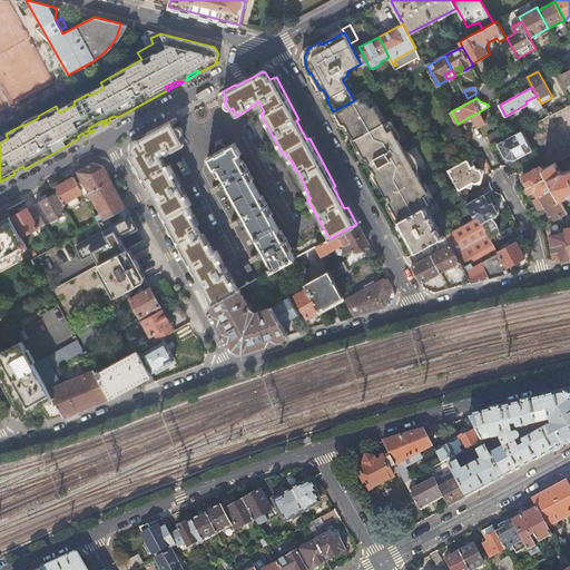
[(425,206),(429,205),(423,196),(428,194),(414,170),(413,170),(412,169),(414,165),(415,163),(414,159),(412,157),(411,156),(409,155),(405,154),(404,153),(404,151),(392,129),(389,130),(375,106),(371,109),(367,105),(365,104),(362,104),(359,99),(355,101),(354,100),(333,111),(334,114),(336,112),(342,121),(345,123),(364,157),(366,157),(369,161),(369,164),(370,167),(371,168),(373,169),(376,174),(374,176),(385,197),(389,196),(391,199),(387,202),(399,220),(425,206)]
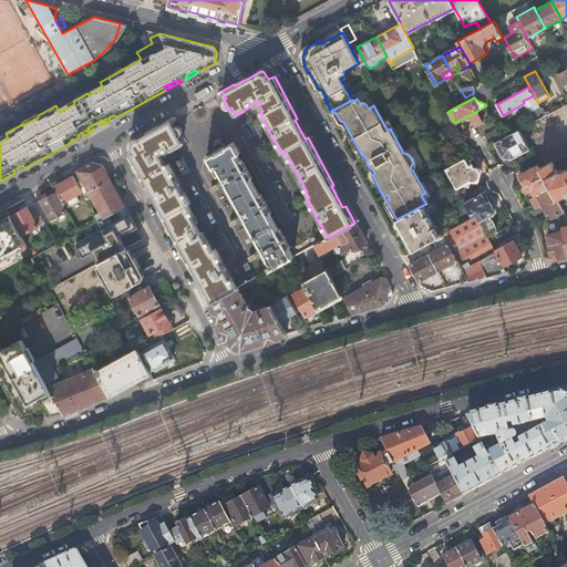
[(566,104),(534,122),(519,130),(526,143),(566,121),(566,104)]
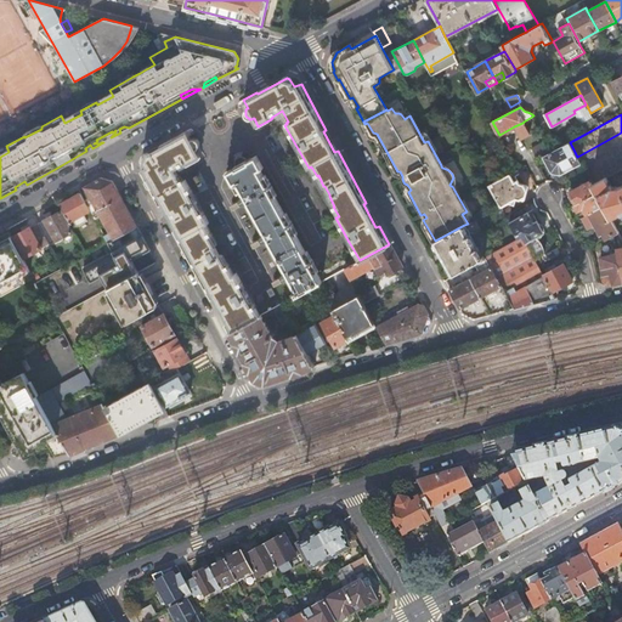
[(593,114),(580,122),(586,133),(599,125),(593,114)]
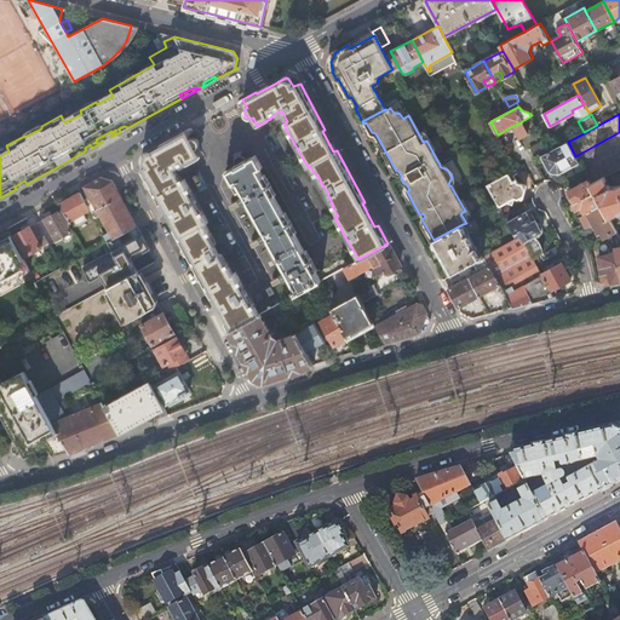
[(528,133),(522,121),(521,122),(512,126),(520,138),(528,133)]
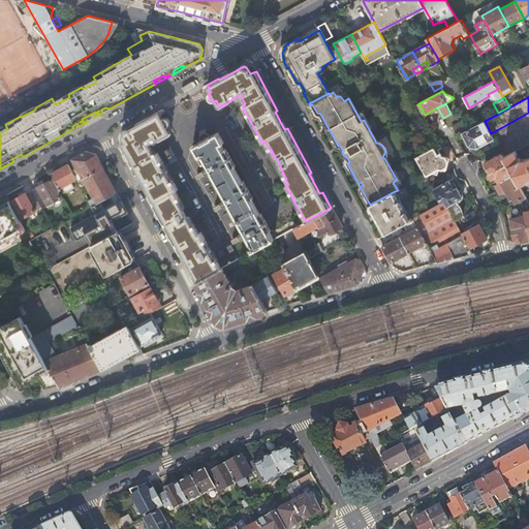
[(20,114),(21,116),(21,117),(35,110),(35,107),(34,105),(20,114)]
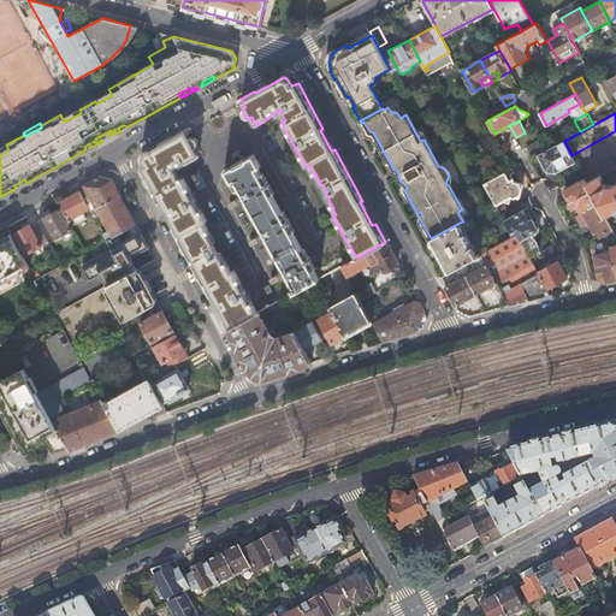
[(100,141),(102,141),(110,136),(111,135),(113,132),(114,130),(114,129),(111,131),(111,130),(95,138),(96,140),(93,142),(94,142),(96,142),(99,142),(100,141)]
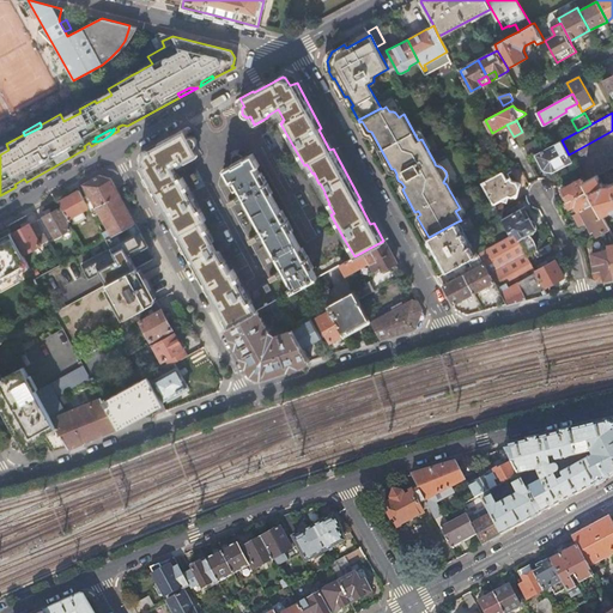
[(228,327),(256,311),(234,268),(230,271),(225,261),(224,261),(218,250),(217,252),(212,243),(213,242),(207,231),(208,230),(204,220),(206,219),(193,195),(183,177),(181,178),(181,176),(178,177),(173,167),(182,162),(183,163),(186,162),(186,163),(199,156),(194,147),(195,147),(195,146),(196,145),(196,144),(198,143),(196,141),(196,140),(196,139),(195,139),(195,138),(194,137),(193,137),(192,137),(190,137),(189,137),(188,137),(184,129),(170,137),(171,139),(143,155),(143,156),(147,164),(140,168),(164,212),(167,210),(180,232),(176,234),(205,286),(208,285),(220,308),(218,309),(228,327)]
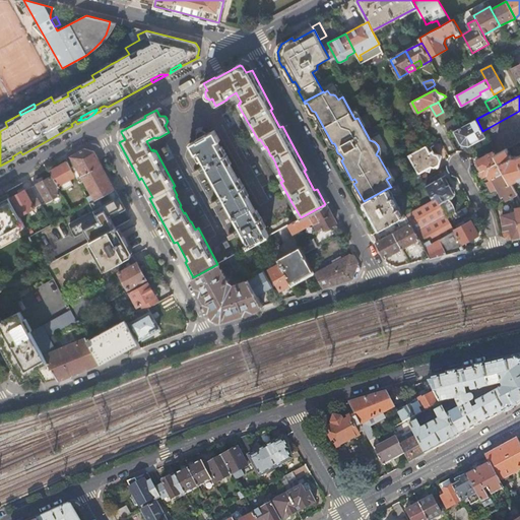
[(461,127),(467,124),(460,110),(454,113),(456,118),(461,127)]
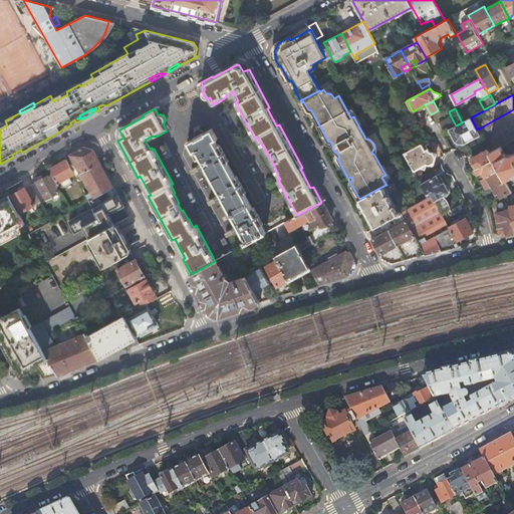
[(449,130),(456,125),(451,116),(440,122),(445,132),(449,130)]
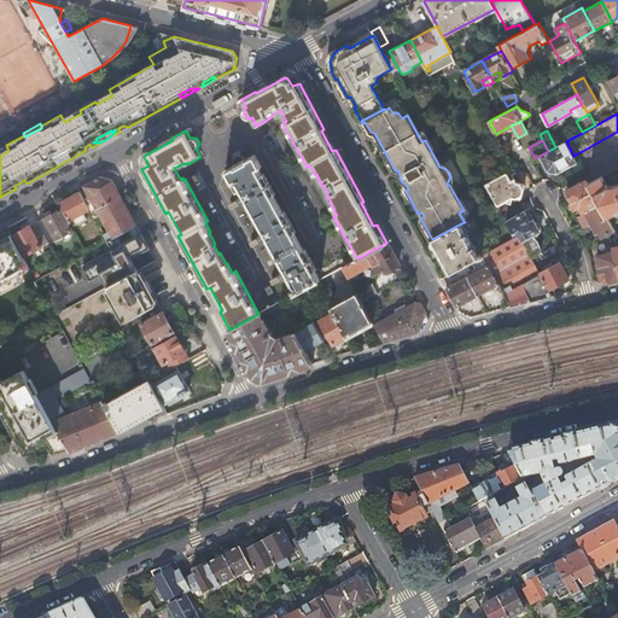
[(573,156),(566,141),(555,147),(548,151),(540,156),(548,172),(555,172),(577,161),(573,156)]
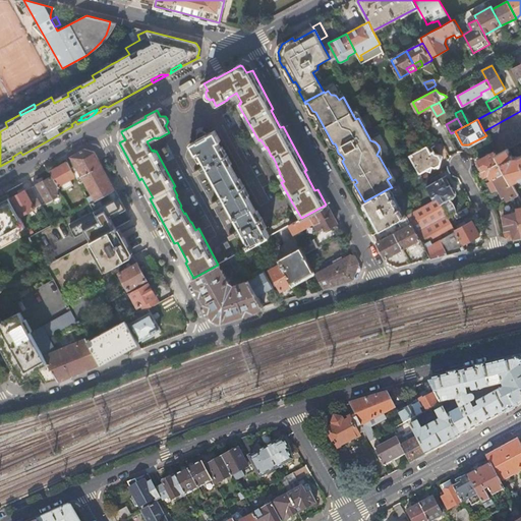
[(520,127),(490,145),(493,148),(496,152),(497,155),(509,148),(520,140),(520,127)]
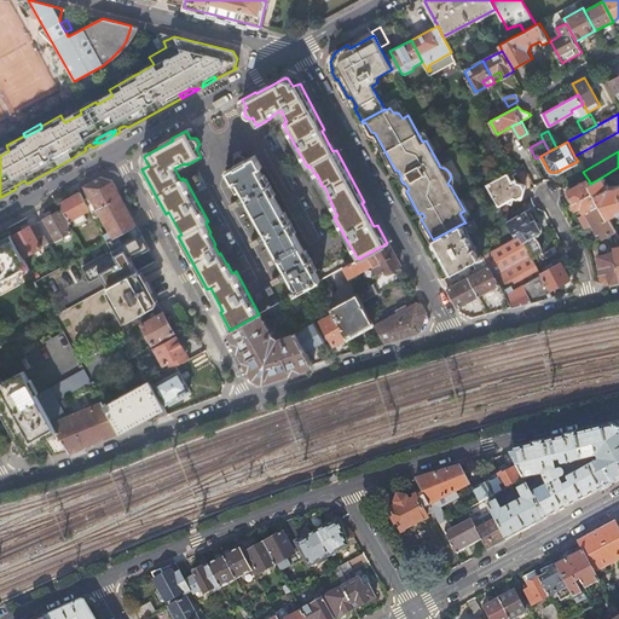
[(298,293),(317,282),(319,281),(311,264),(312,262),(310,256),(307,258),(290,226),(291,225),(288,219),(287,220),(268,187),(271,187),(267,181),(266,183),(259,169),(262,167),(255,155),(246,160),(246,158),(244,158),(243,157),(242,156),(241,156),(239,156),(238,156),(237,157),(236,157),(235,158),(233,160),(233,161),(233,162),(233,163),(233,165),(233,166),(235,166),(225,172),(232,184),(236,183),(242,195),(239,196),(243,203),(247,202),(262,231),(260,233),(264,241),(267,239),(283,270),(281,271),(284,279),(288,277),(294,290),(293,290),(294,294),(298,293)]
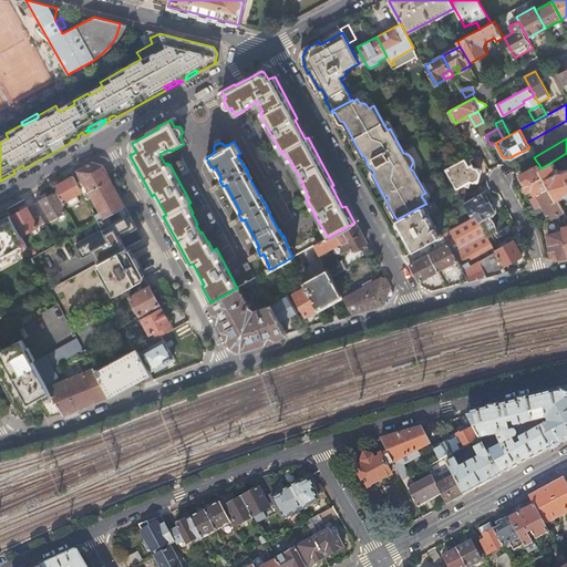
[(470,165),(465,158),(446,168),(456,187),(464,184),(467,185),(468,184),(471,179),(474,182),(476,181),(481,169),(480,168),(474,167),(472,164),(470,165)]
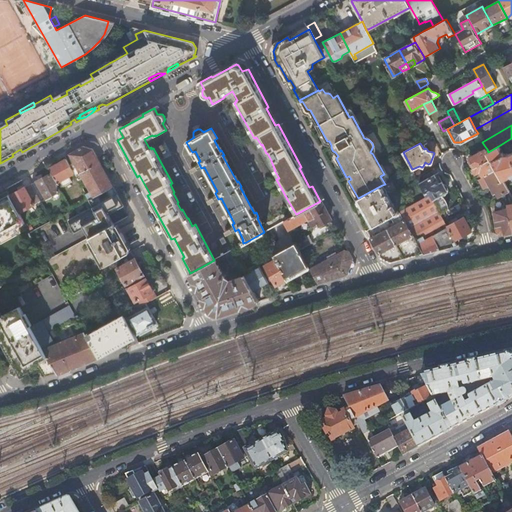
[(500,145),(488,152),(492,158),(497,169),(504,180),(511,175),(511,152),(511,153),(505,153),(500,145)]
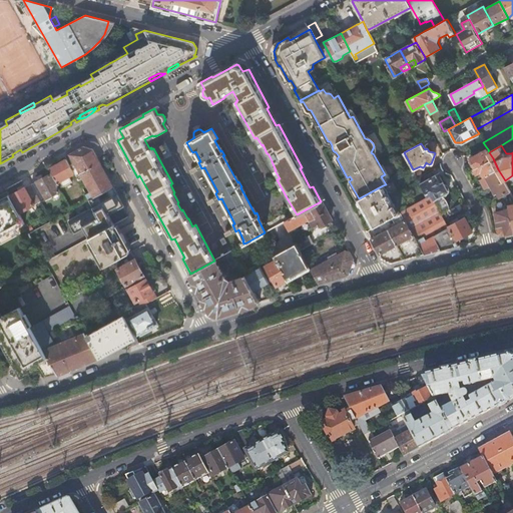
[(90,200),(114,187),(93,149),(83,146),(70,153),(75,162),(70,165),(75,174),(79,180),(83,178),(90,192),(86,194),(90,200)]
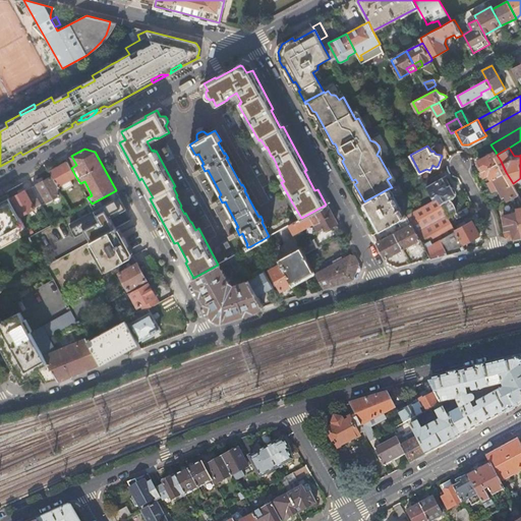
[(497,155),(496,152),(477,162),(478,163),(476,164),(480,171),(481,170),(482,171),(501,161),(497,155)]
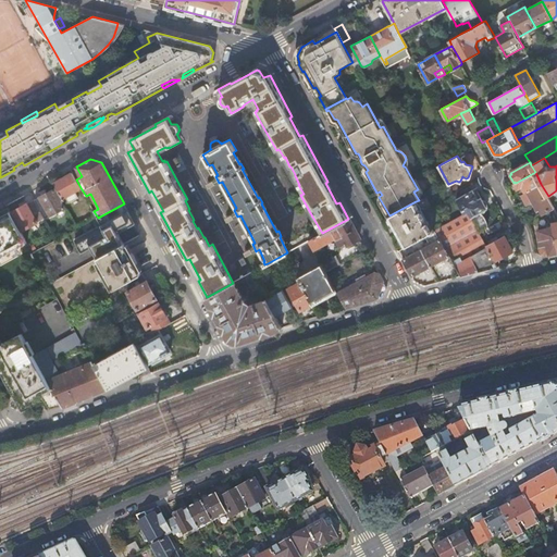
[(535,172),(516,183),(515,184),(521,195),(528,192),(541,184),(535,172)]
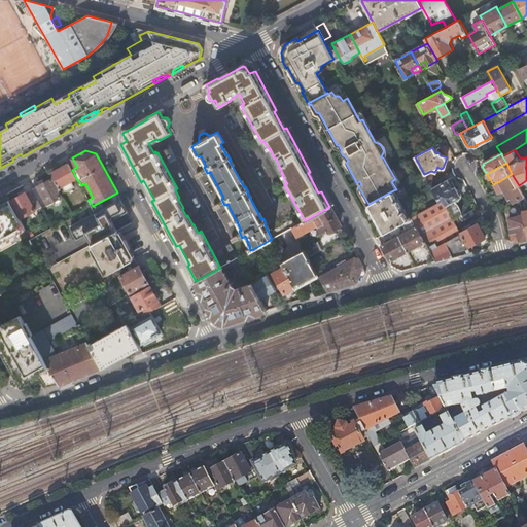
[(69,164),(64,166),(73,181),(77,179),(72,170),(71,167),(69,164)]
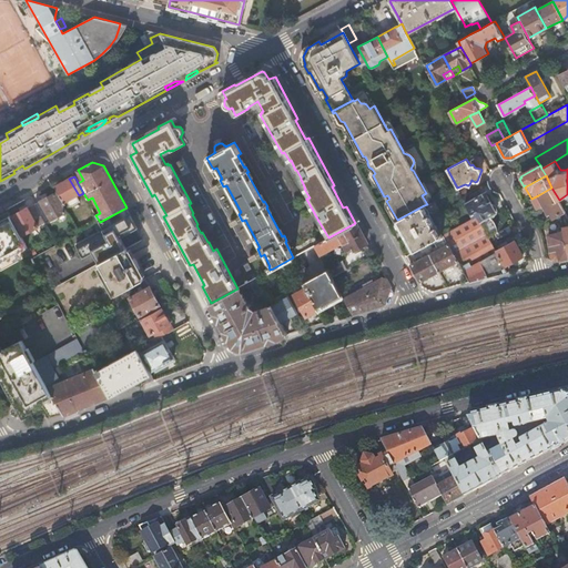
[(64,204),(79,195),(69,179),(54,186),(64,204)]
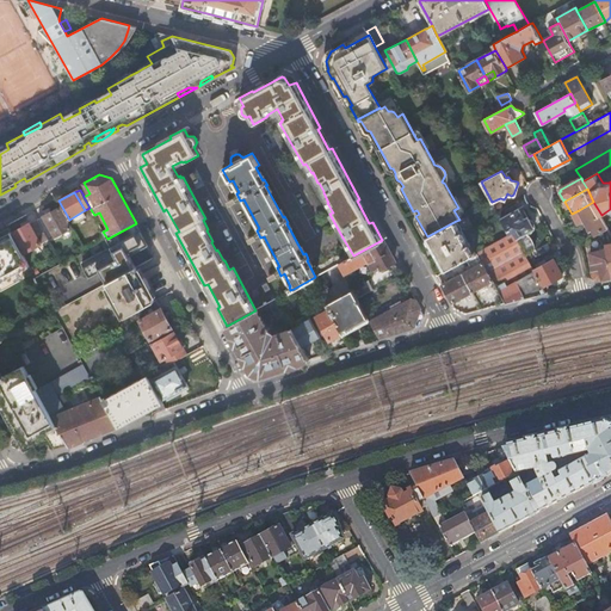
[(602,215),(593,202),(579,210),(592,232),(594,230),(597,234),(603,230),(608,228),(602,215)]
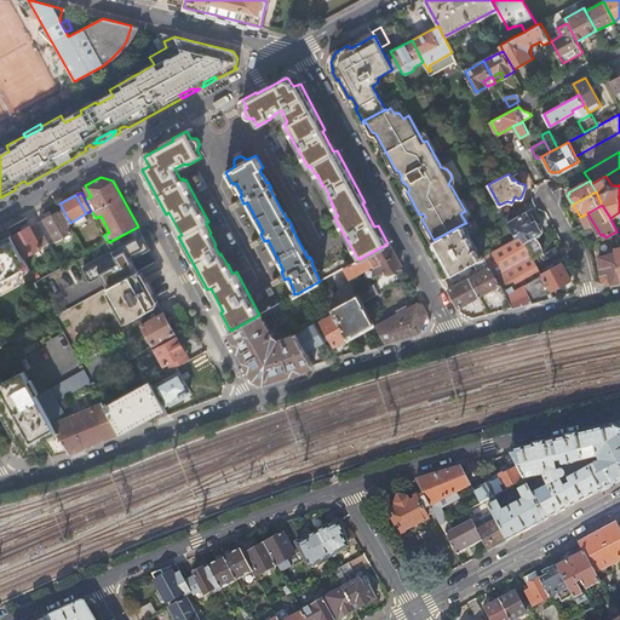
[(40,223),(47,236),(53,234),(57,240),(73,230),(61,210),(45,219),(46,220),(40,223)]
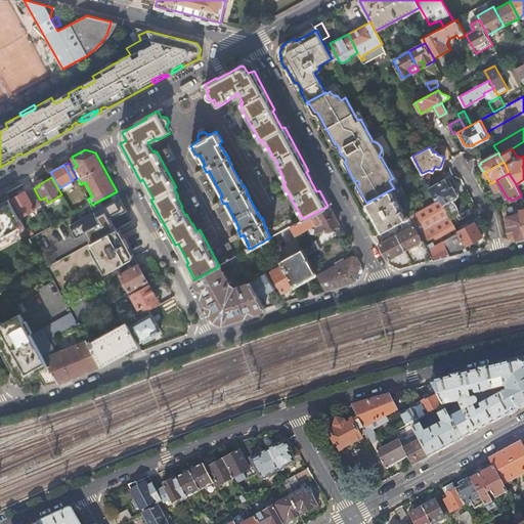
[(445,178),(430,187),(437,201),(440,199),(450,217),(460,213),(452,199),(459,195),(453,185),(450,187),(445,178)]
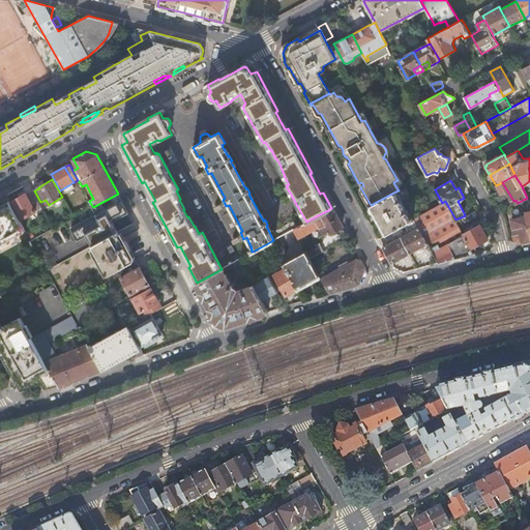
[(34,206),(40,202),(34,190),(27,195),(27,194),(12,201),(23,219),(37,211),(34,206)]
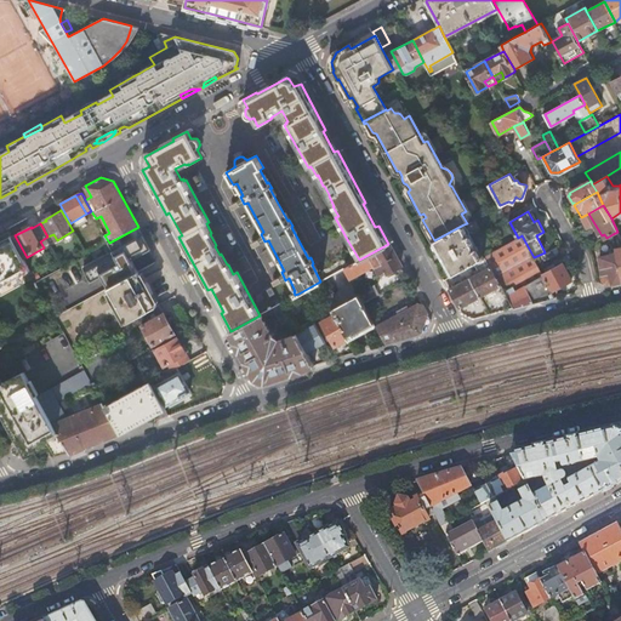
[(480,255),(463,224),(434,240),(432,241),(451,275),(465,268),(484,257),(482,255),(480,255)]
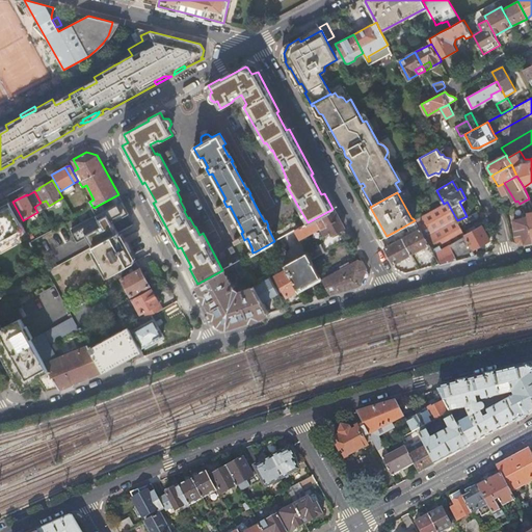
[(0,239),(24,227),(8,198),(0,203),(0,239)]
